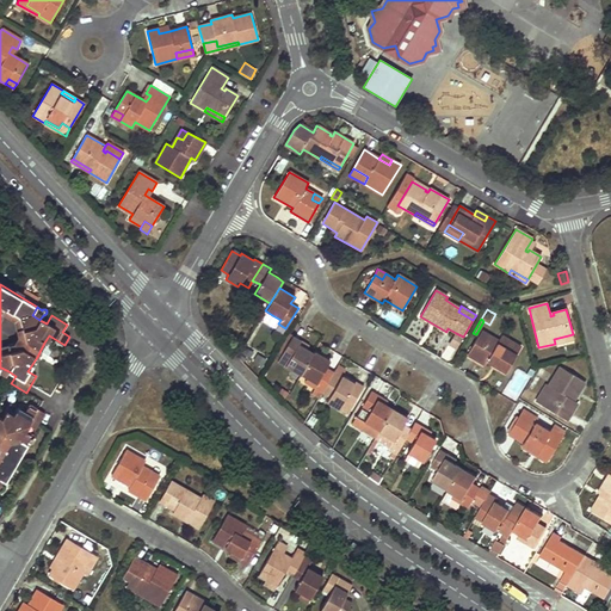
[(520,347),(501,335),(498,341),(481,331),(477,335),(468,355),(486,365),(487,362),(506,372),(520,347)]
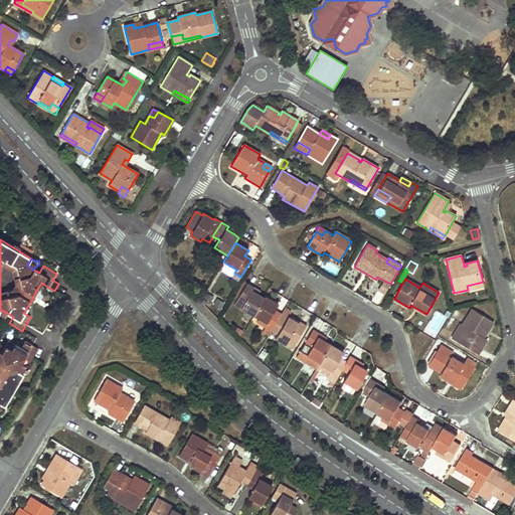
[(390,284),(384,281),(379,290),(385,294),(390,284)]
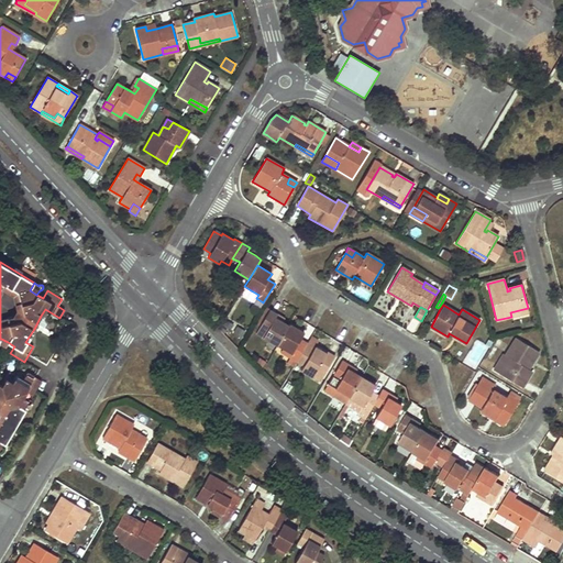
[(277,345),(289,326),(283,322),(275,318),(277,313),(269,309),(261,324),(268,329),(263,338),(277,345)]
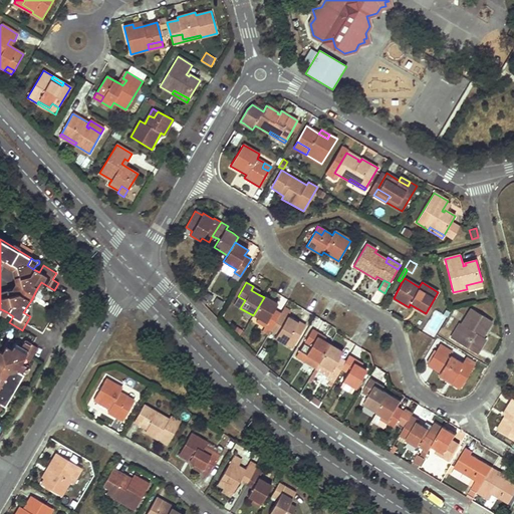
[(245,300),(238,296),(233,304),(240,308),(245,300)]
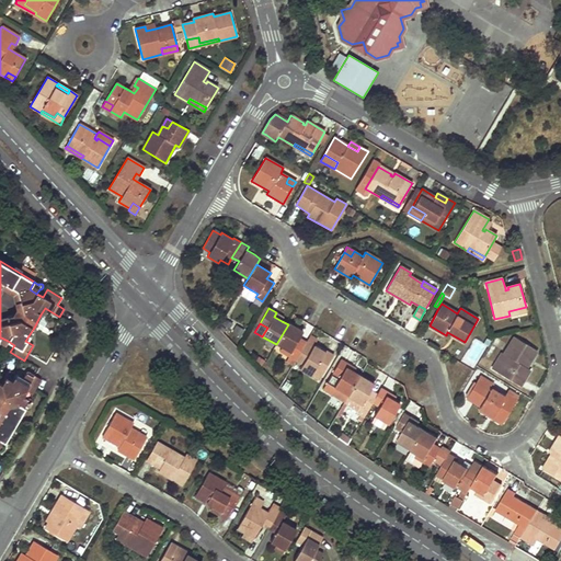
[(289,323),(288,324),(276,344),(283,347),(279,351),(288,356),(296,361),(304,346),(305,345),(297,341),(299,338),(302,331),(289,323)]
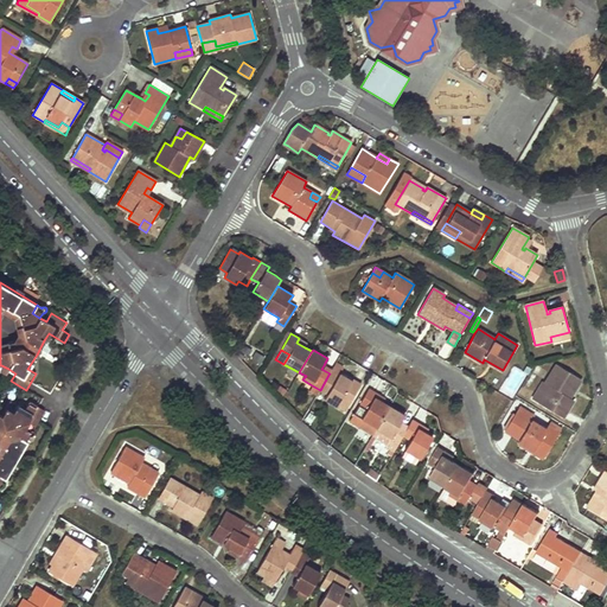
[(343,368),(336,364),(331,370),(330,374),(328,375),(337,378),(339,374),(343,368)]
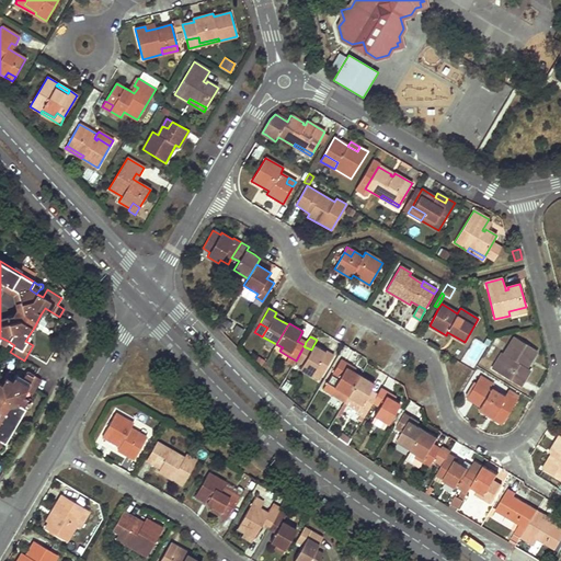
[(515,338),(504,354),(502,353),(492,369),(521,386),(530,370),(527,368),(538,351),(515,338)]
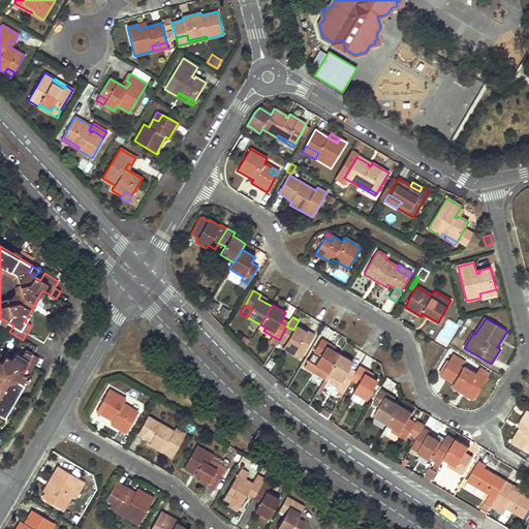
[(293,330),(286,327),(279,340),(285,344),(283,347),(293,354),(299,346),(305,350),(314,335),(308,331),(307,332),(296,325),(293,330)]
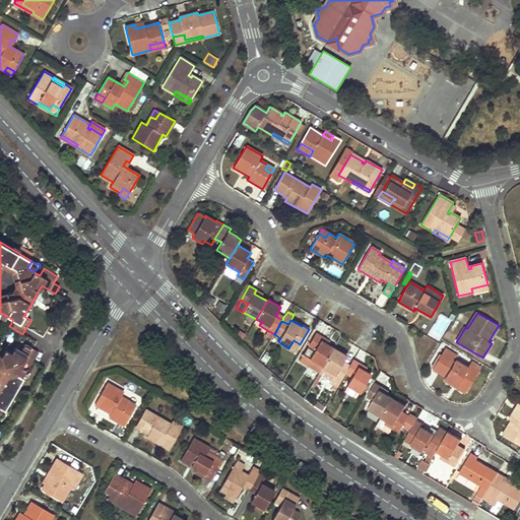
[(323,367),(333,348),(328,344),(321,340),(323,337),(316,333),(303,354),(323,367)]
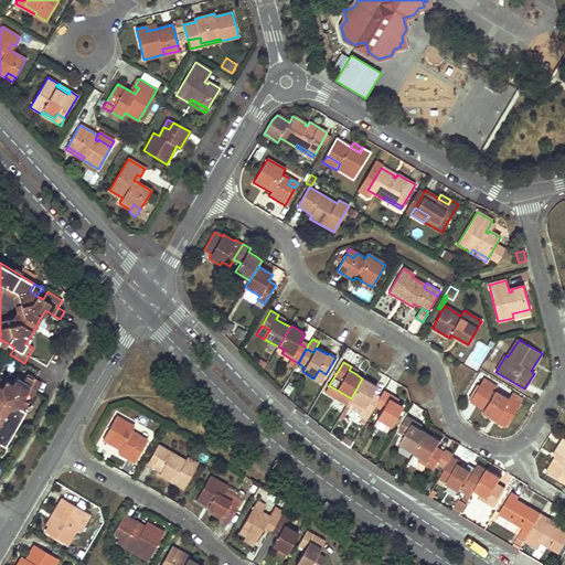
[(319,370),(313,379),(321,383),(326,374),(319,370)]
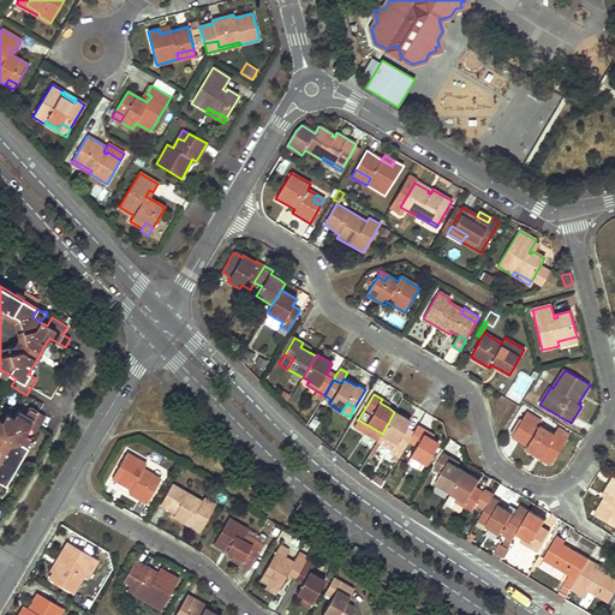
[(0,481),(5,484),(28,446),(21,442),(24,434),(29,427),(36,431),(46,416),(30,407),(25,413),(22,422),(13,417),(6,412),(1,421),(0,419),(0,481)]
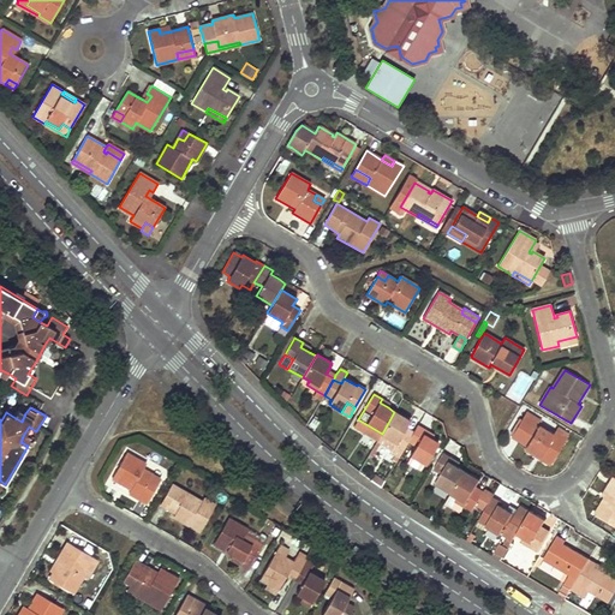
[(13,417),(22,422),(25,413),(18,408),(13,417)]
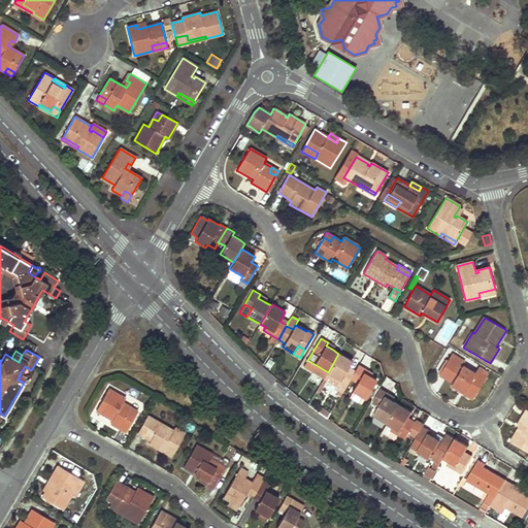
[(352,361),(338,354),(328,372),(327,373),(339,381),(336,387),(335,389),(342,393),(351,378),(353,374),(347,370),(349,367),(352,361)]
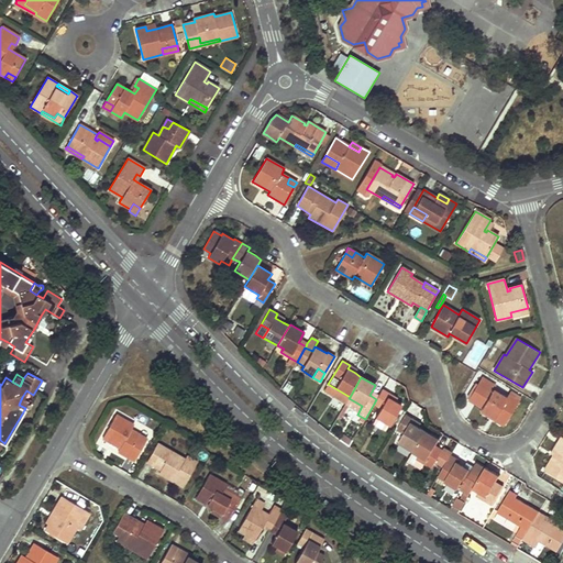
[(493,390),(495,387),(481,378),(477,385),(490,393),(493,390)]
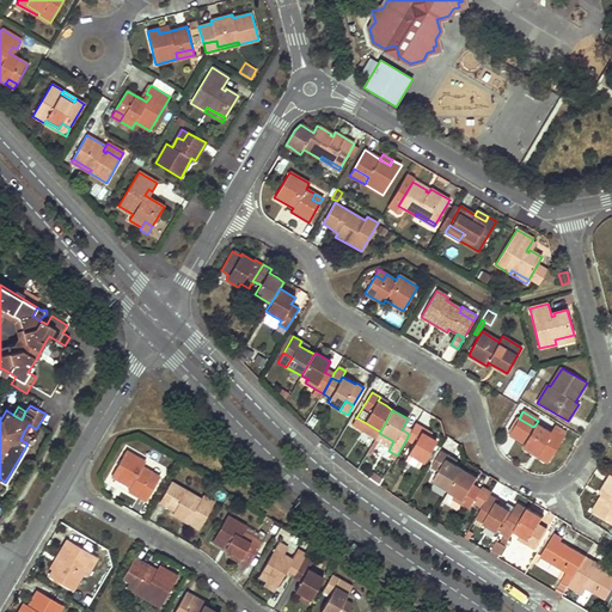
[(380,432),(356,417),(353,423),(375,438),(379,433),(380,432)]
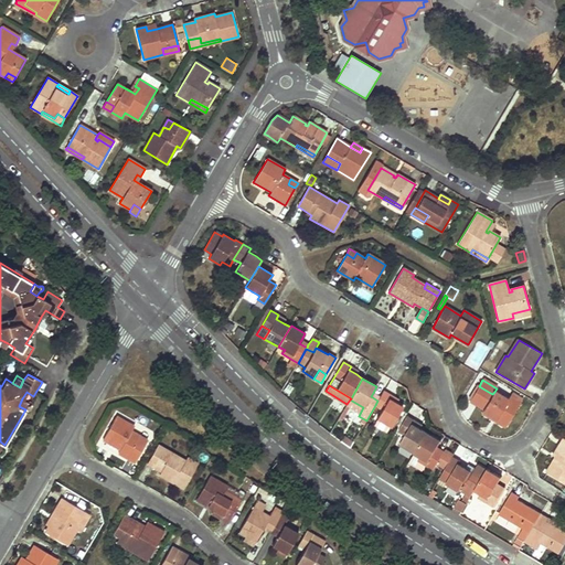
[(505,427),(520,403),(510,396),(508,400),(494,392),(492,394),(479,386),(469,401),(483,409),(482,413),(505,427)]
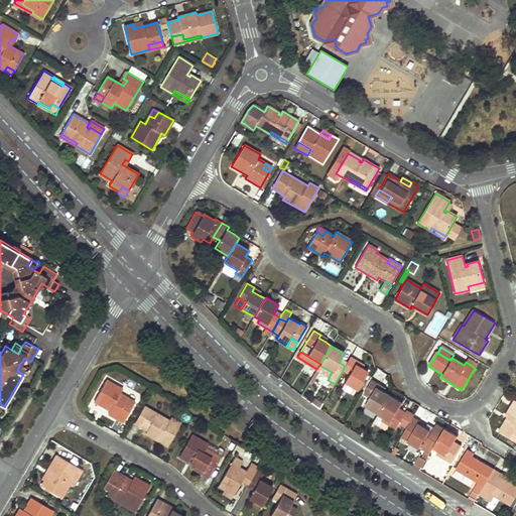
[(357,390),(368,371),(362,368),(356,364),(358,361),(351,357),(347,363),(345,366),(343,370),(349,374),(344,382),(357,390)]
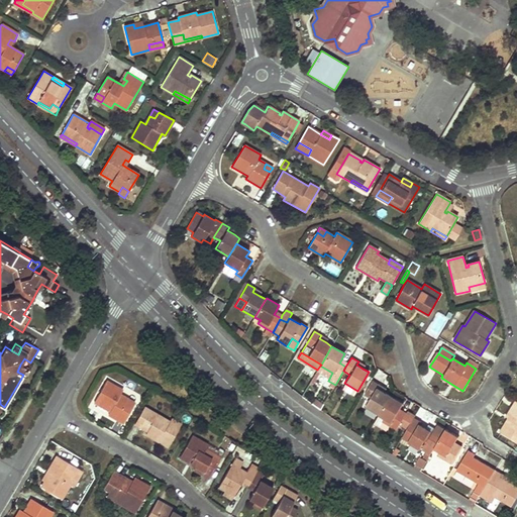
[(469,358),(467,363),(476,369),(478,365),(469,358)]
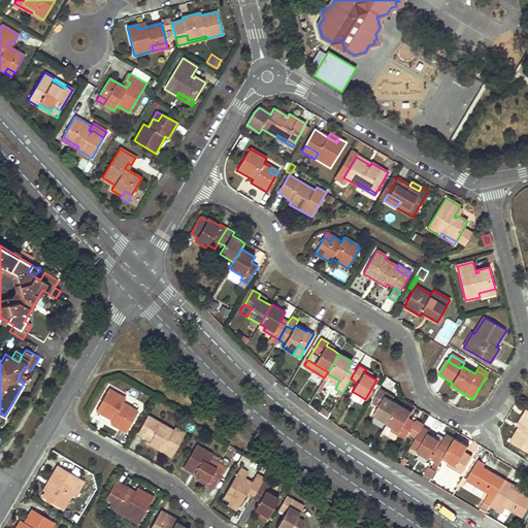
[(21,372),(18,380),(24,383),(26,378),(27,380),(28,380),(29,378),(29,377),(30,376),(30,375),(29,375),(29,374),(28,373),(27,373),(27,374),(26,374),(25,375),(21,372)]
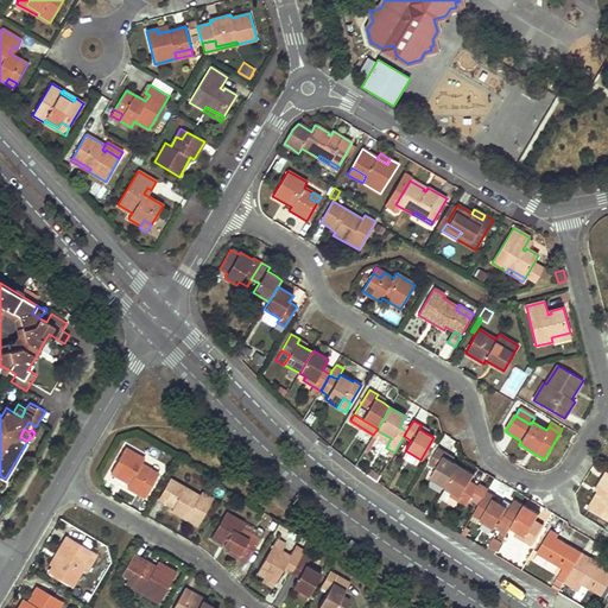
[(391,438),(377,430),(373,435),(373,436),(387,445),(391,438)]
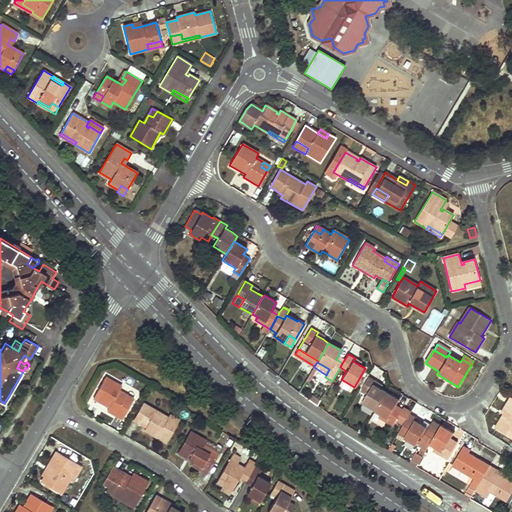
[(93,398),(110,407),(108,410),(123,419),(131,404),(125,400),(127,395),(119,391),(122,386),(105,377),(93,398)]
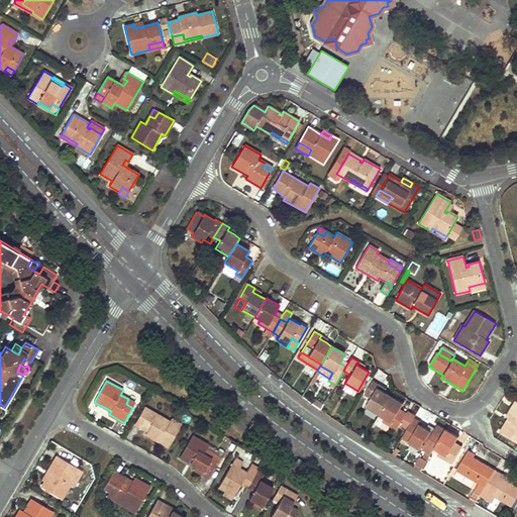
[(380,414),(391,396),(385,392),(378,388),(380,385),(374,381),(365,394),(372,398),(367,406),(380,414)]
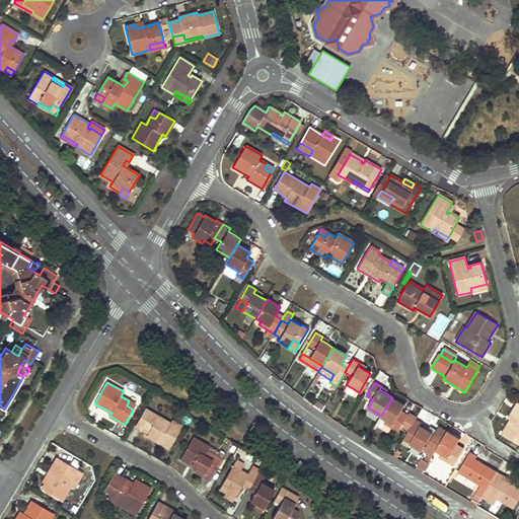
[(405,404),(392,397),(381,416),(381,417),(386,420),(393,424),(391,428),(397,432),(401,426),(406,418),(399,414),(402,411),(405,404)]
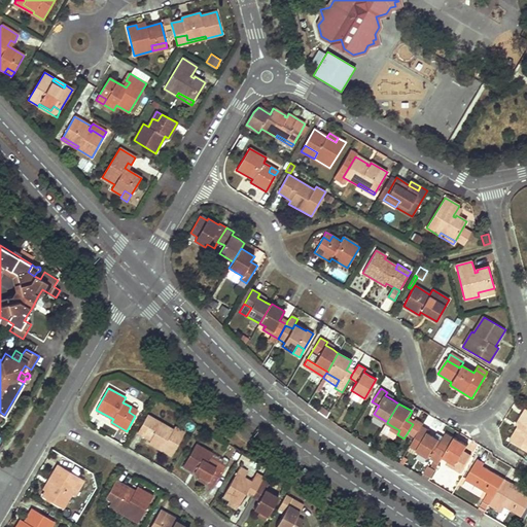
[(138,411),(131,407),(129,412),(135,416),(138,411)]
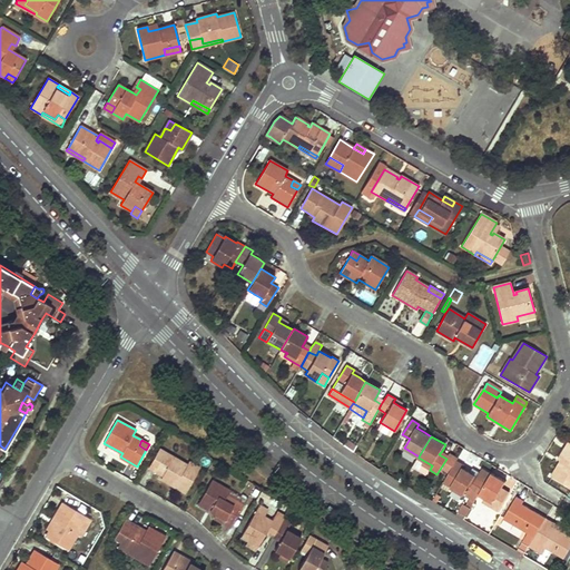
[(569,443),(569,442),(558,460),(560,461),(551,477),(569,488),(569,443)]
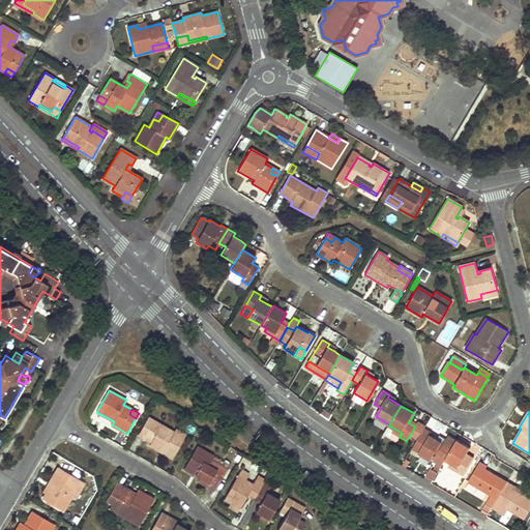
[(147,420),(159,428),(160,424),(148,417),(147,420)]
